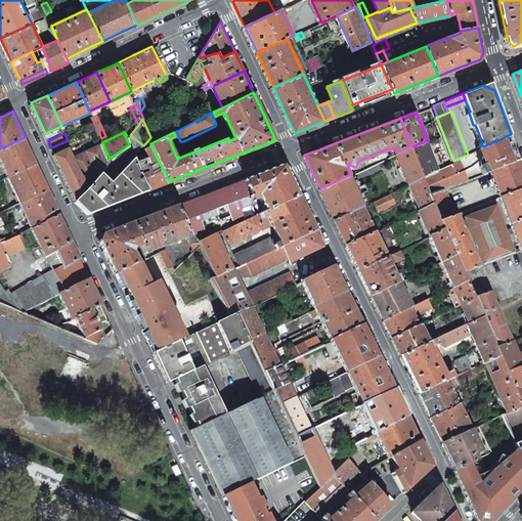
[(483,146),(481,148),(484,158),(486,163),(482,164),(485,171),(491,169),(520,159),(514,143),(511,134),(483,146)]
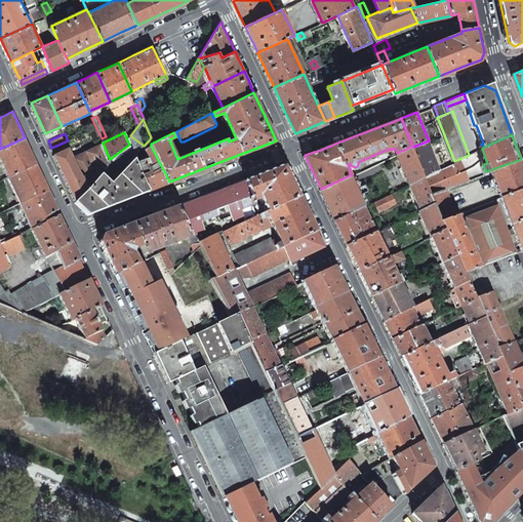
[(0,156),(0,157),(9,175),(37,162),(30,148),(25,137),(0,149),(0,156)]
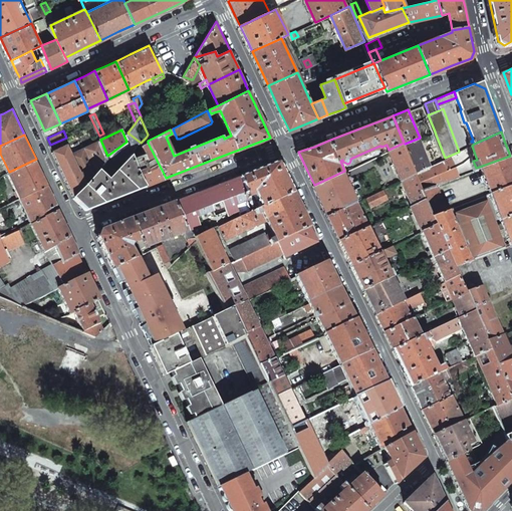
[(420,138),(405,144),(416,172),(431,166),(420,138)]
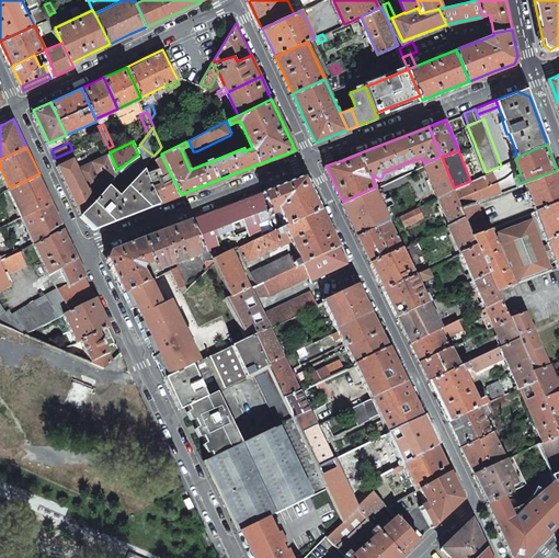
[(78,167),(94,201),(109,184),(120,173),(117,170),(110,152),(78,167)]
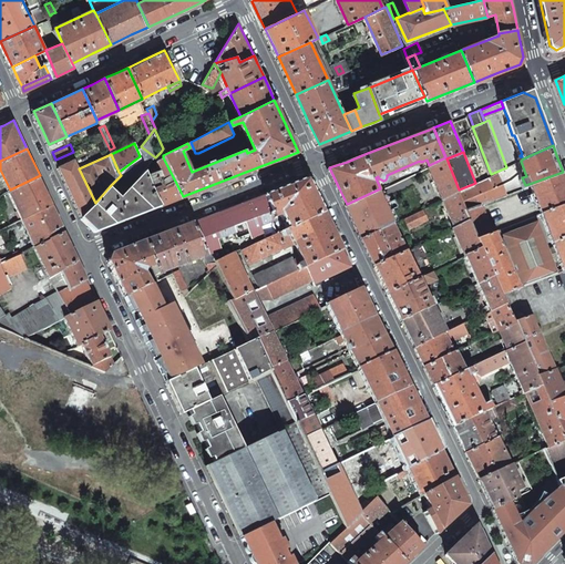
[(153,176),(149,177),(162,205),(175,200),(183,196),(163,157),(157,160),(164,173),(153,176)]
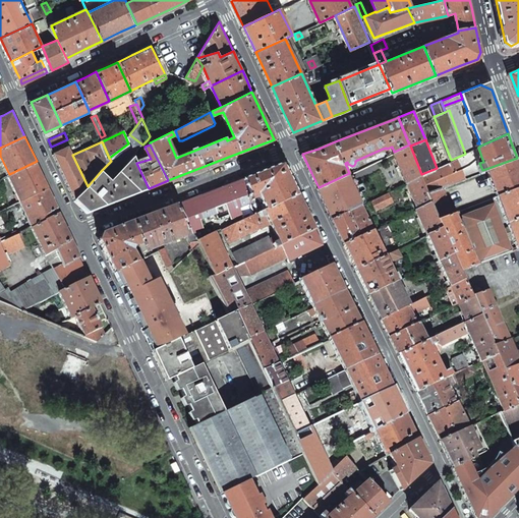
[(409,145),(394,152),(407,181),(421,174),(410,146),(409,145)]
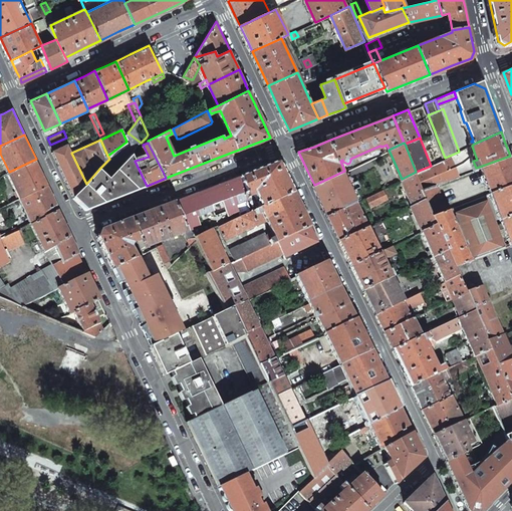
[(53,151),(74,196),(86,184),(71,153),(67,144),(53,151)]
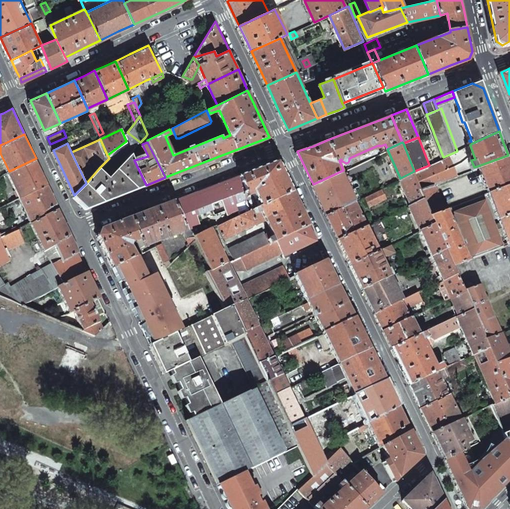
[(376,146),(360,153),(362,156),(376,150),(377,148),(376,146)]
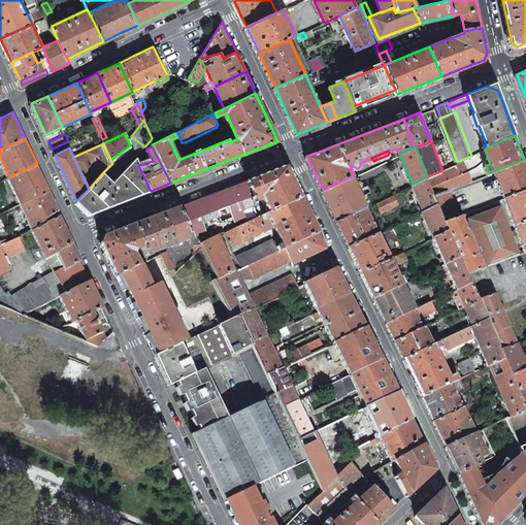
[(89,189),(76,201),(90,214),(123,201),(151,191),(138,165),(135,158),(112,183),(102,173),(89,189)]
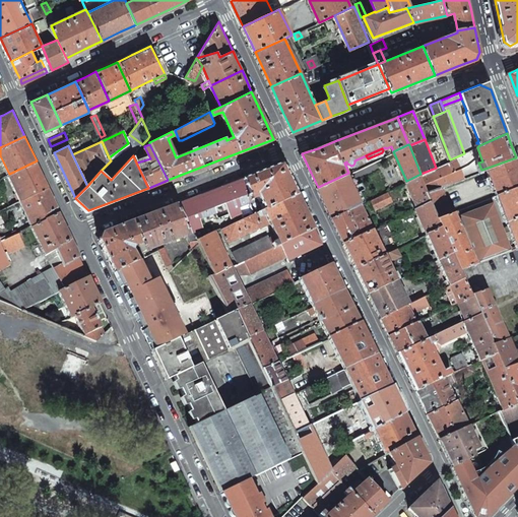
[(516,157),(488,168),(498,195),(517,188),(517,156),(516,157)]
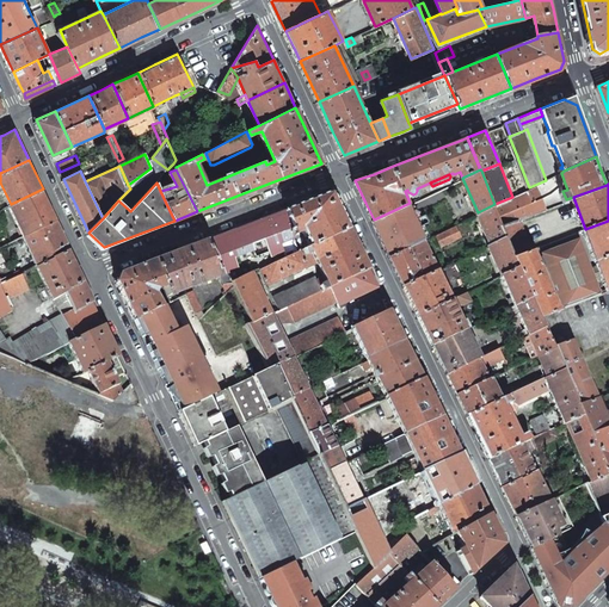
[(20,225),(24,234),(56,218),(48,200),(43,189),(11,204),(20,225)]
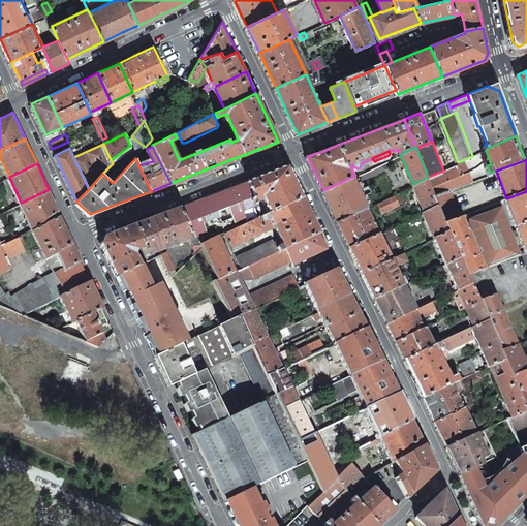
[(443,171),(428,177),(435,193),(450,188),(457,186),(475,179),(471,169),(462,173),(457,163),(443,171)]
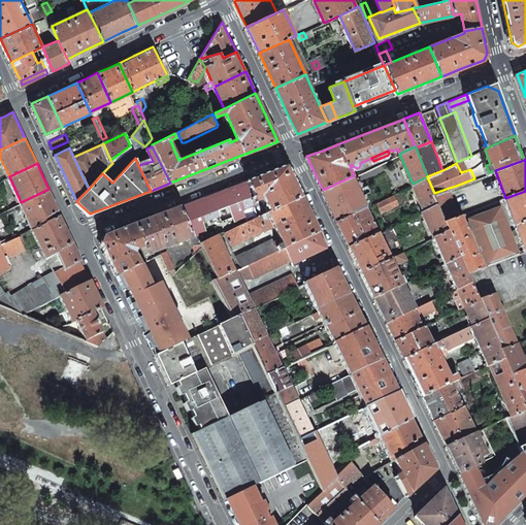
[(272,170),(249,179),(257,201),(264,198),(269,209),(302,194),(294,176),(288,164),(272,170)]
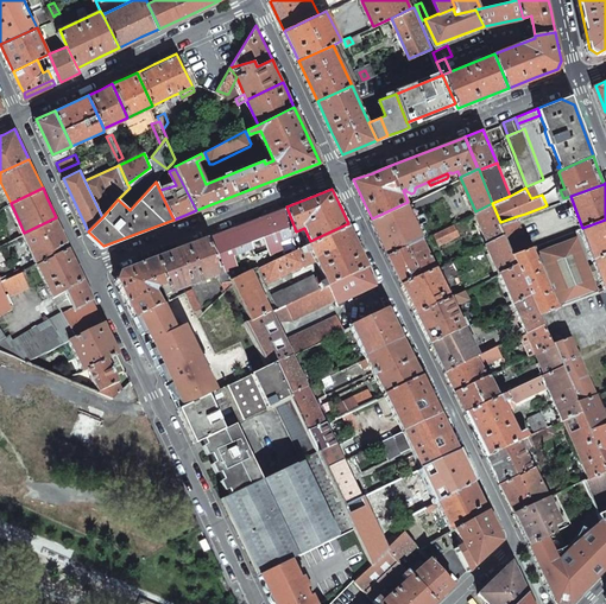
[(408,202),(372,218),(382,239),(389,253),(423,236),(424,236),(408,202)]
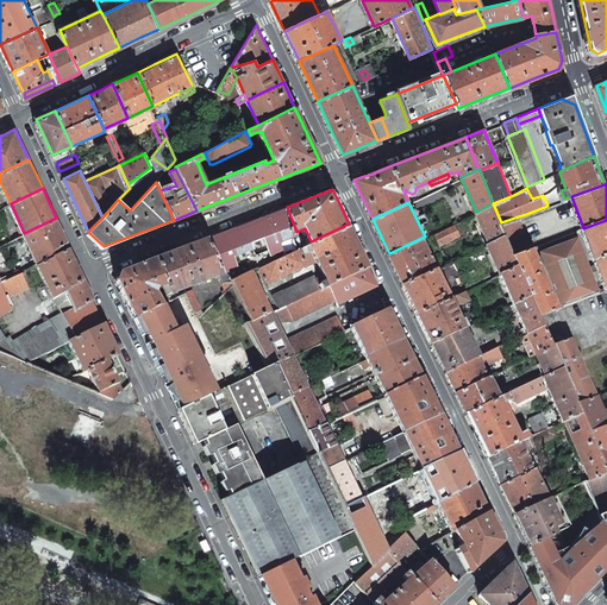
[(493,203),(476,212),(489,241),(505,234),(499,224),(501,222),(493,203)]
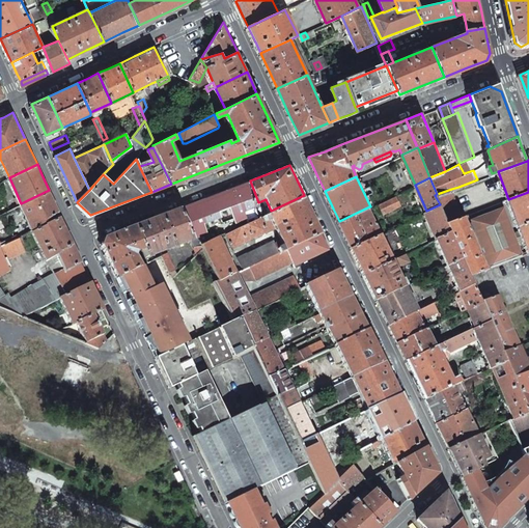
[(221,192),(179,207),(193,238),(196,244),(203,244),(221,235),(227,232),(249,222),(245,211),(259,203),(258,202),(250,181),(221,192)]
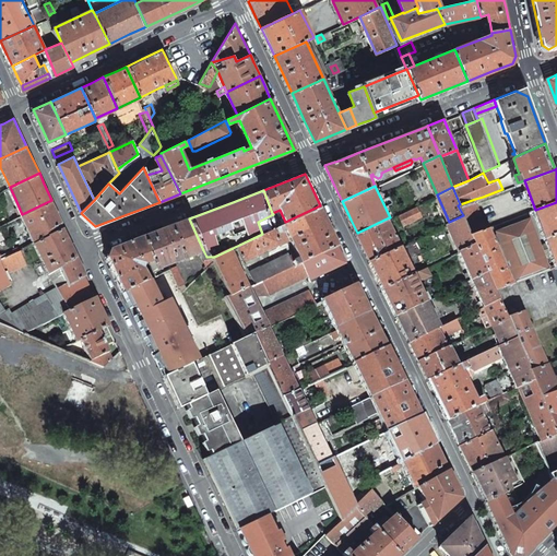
[(460,204),(458,205),(463,215),(471,233),(487,227),(475,199),(460,204)]
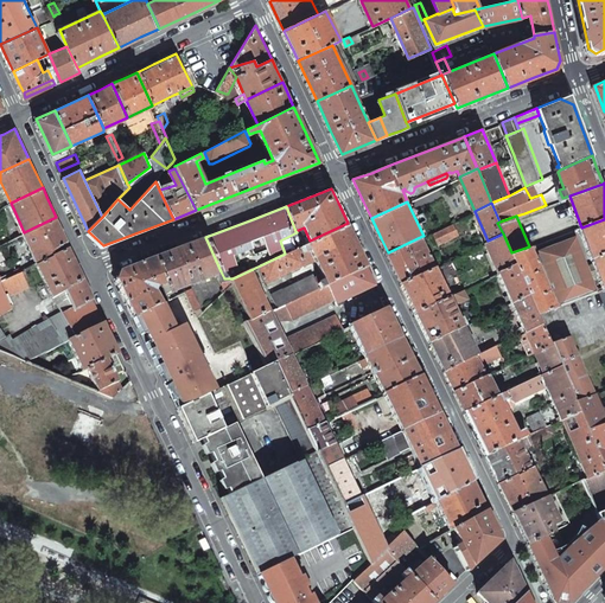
[(24,232),(38,261),(55,252),(53,250),(68,241),(62,229),(56,217),(24,232)]
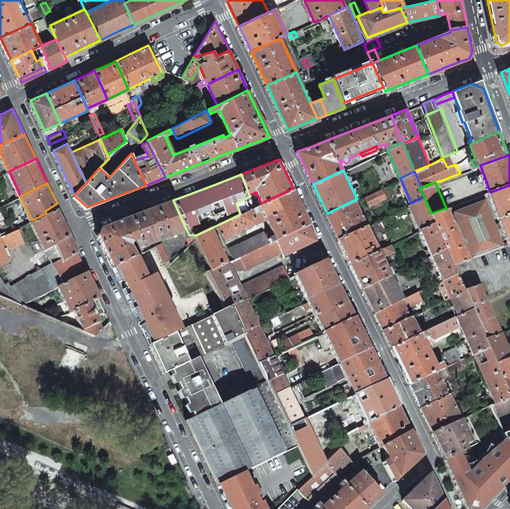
[(509,185),(490,192),(501,220),(509,243),(509,185)]
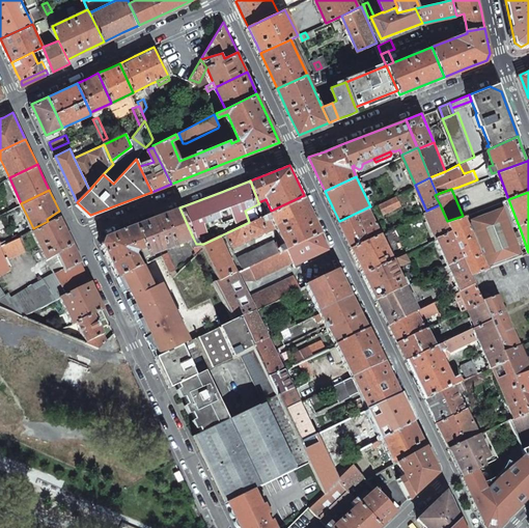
[(397,194),(380,201),(385,212),(401,203),(397,194)]
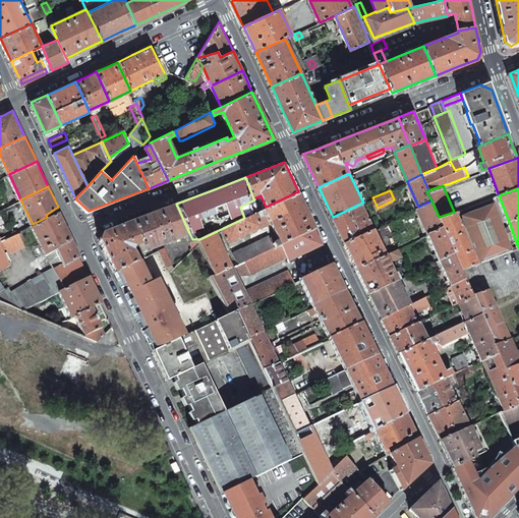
[(266,207),(265,208),(271,222),(279,238),(282,243),(283,242),(315,227),(305,207),(298,191),(266,207)]
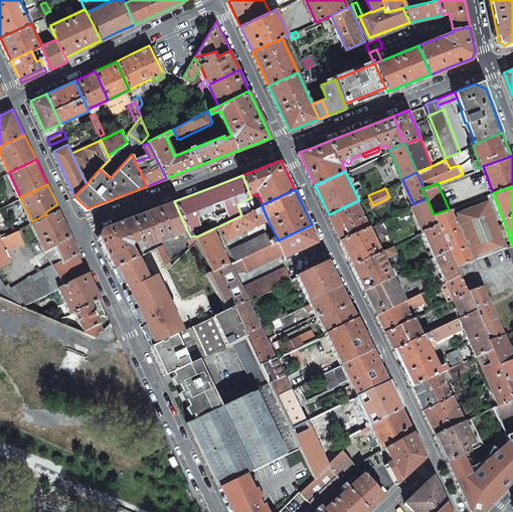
[(258,193),(250,196),(251,197),(255,208),(262,205),(263,204),(258,193)]
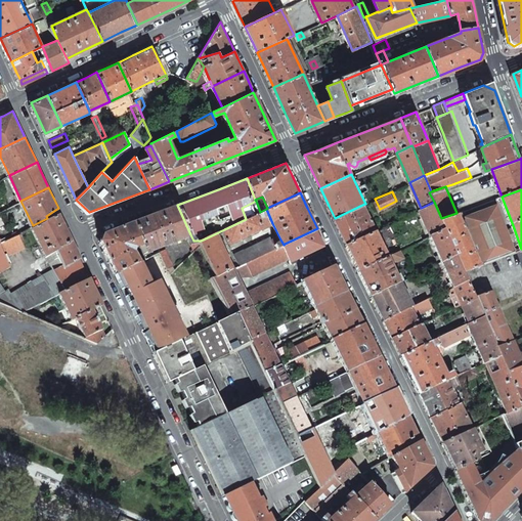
[(256,201),(242,208),(246,219),(260,212),(256,201)]
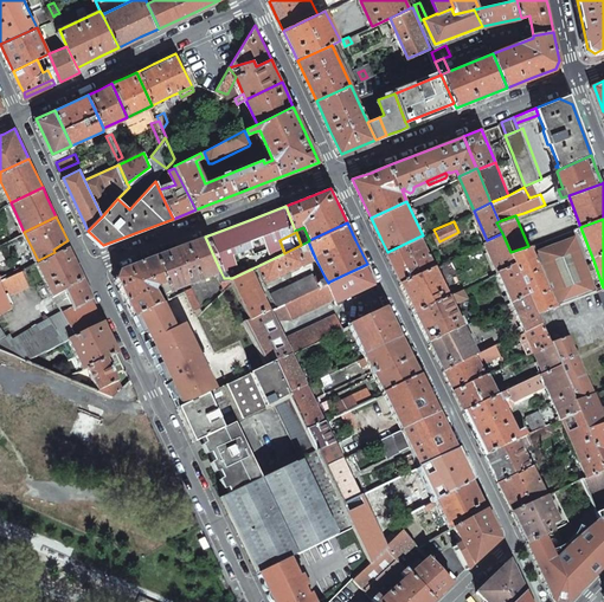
[(487,240),(486,241),(499,270),(514,261),(511,252),(502,233),(487,240)]
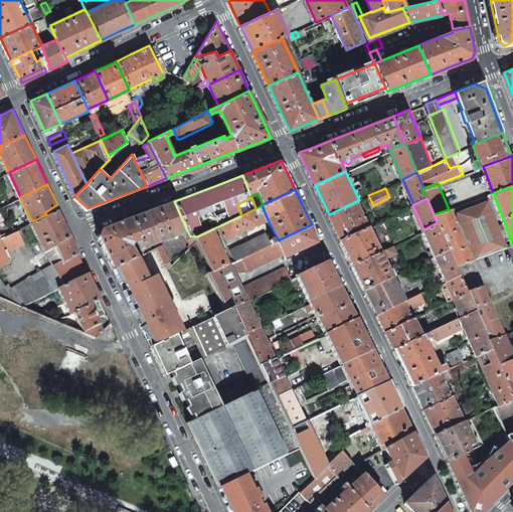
[(358,200),(329,214),(336,230),(341,239),(370,225),(358,200)]
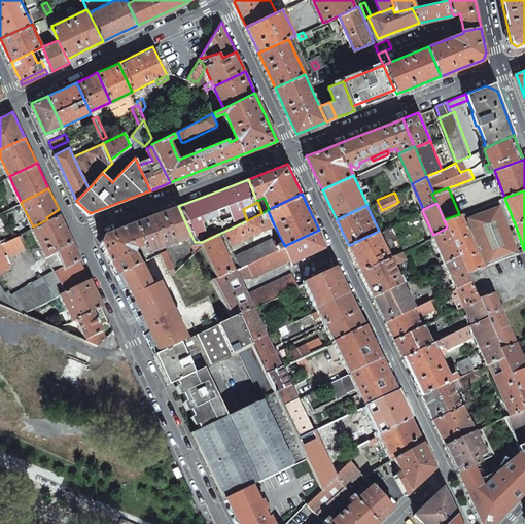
[(165,211),(135,222),(143,244),(147,253),(191,236),(178,206),(165,211)]
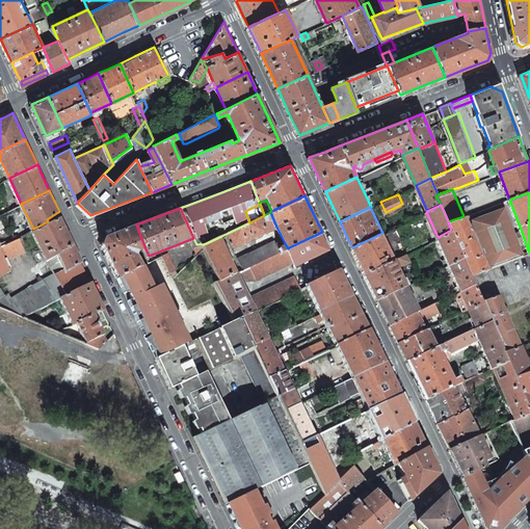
[(474,220),(467,223),(485,268),(524,254),(529,253),(521,229),(518,229),(513,231),(512,229),(505,208),(473,219),(474,220)]
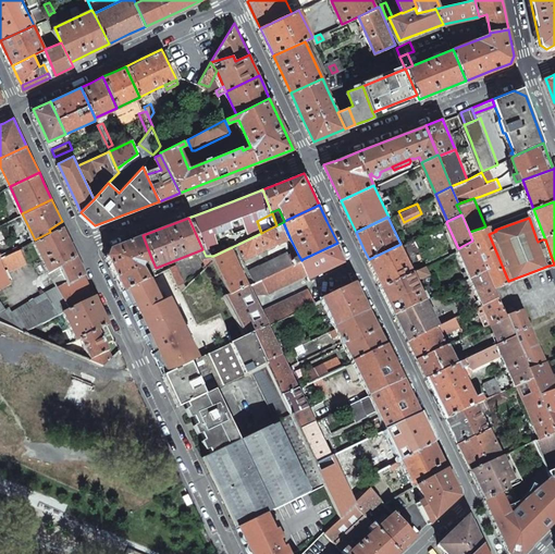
[(283,222),(276,225),(281,236),(280,242),(290,237),(283,222)]
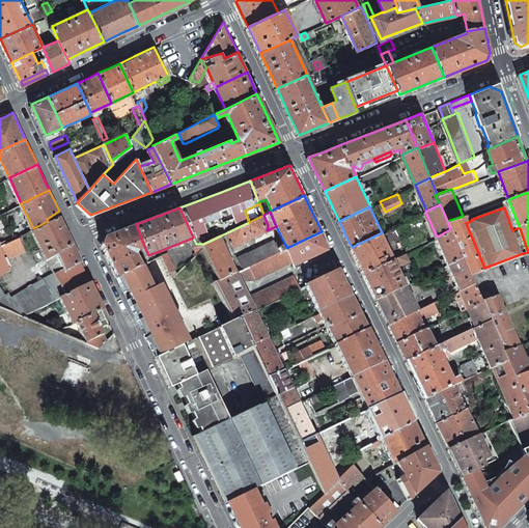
[(45,254),(46,257),(57,251),(74,242),(66,226),(61,215),(48,221),(33,228),(44,252),(45,254)]
